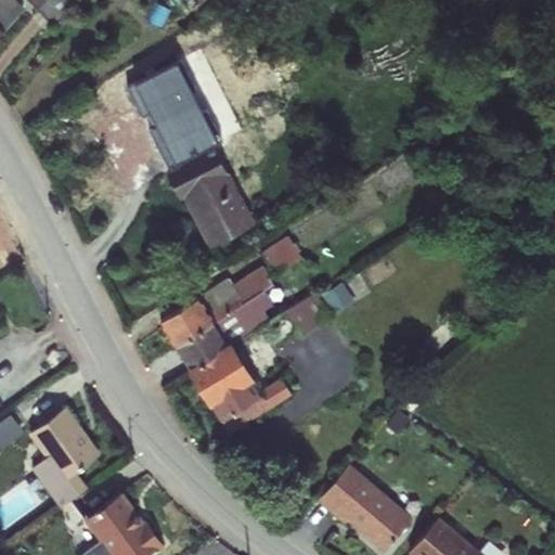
[(1,16),(0,15),(0,35),(27,10),(17,0),(1,16)]
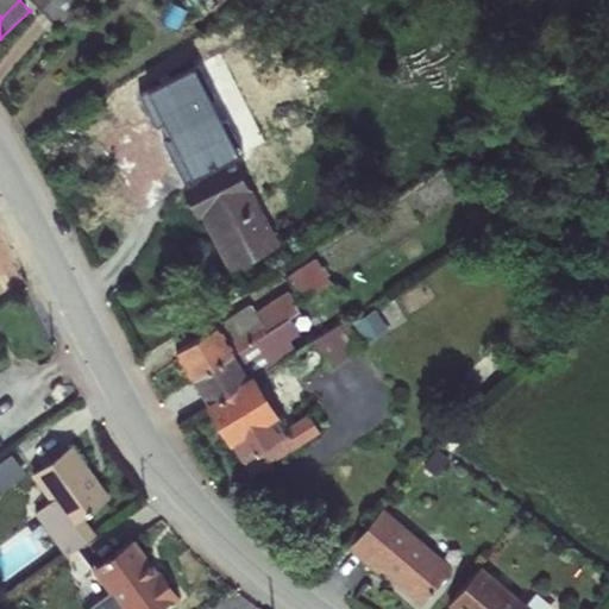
[(56,0),(32,0),(43,11),(56,0)]
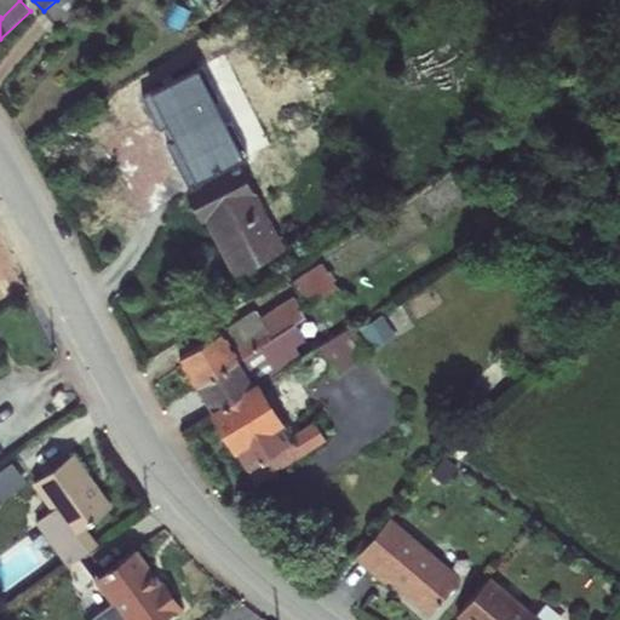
[(57,0),(44,11),(61,29),(92,0),(57,0)]
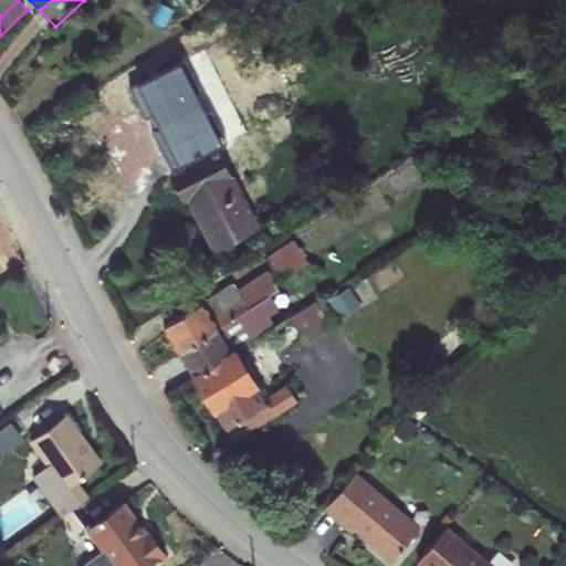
[(210,111),(208,139),(218,157),(222,128),(210,111)]
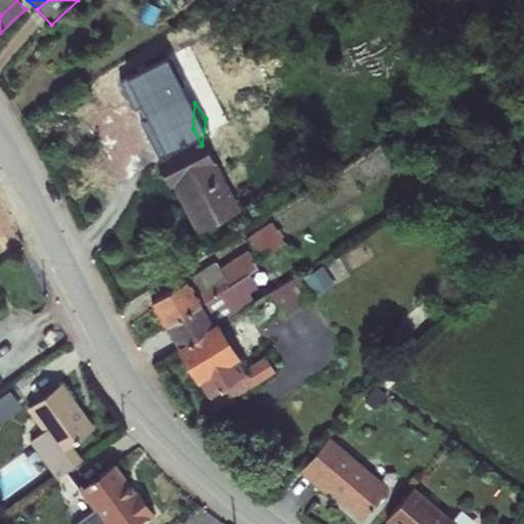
[(173,158),(158,166),(169,185),(176,182),(207,230),(238,210),(202,145),(192,129),(166,145),(173,158)]
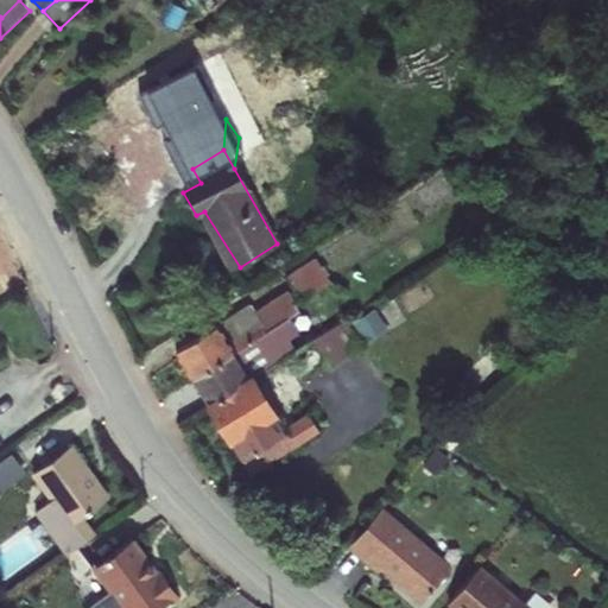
[(280,283),(296,306),(325,287),(310,264),(280,283)]
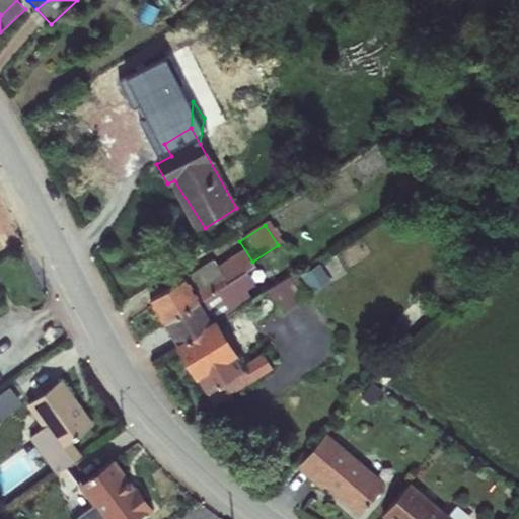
[(307,267),(315,280),(341,264),(332,250),(307,267)]
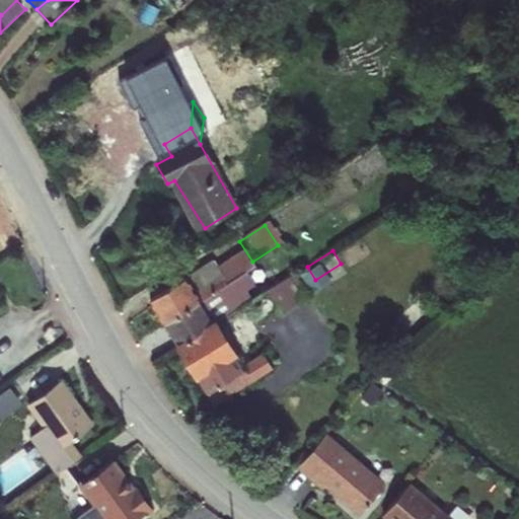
[(212,264),(150,303),(162,324),(241,275),(238,270),(248,265),(241,254),(216,270),(212,264)]
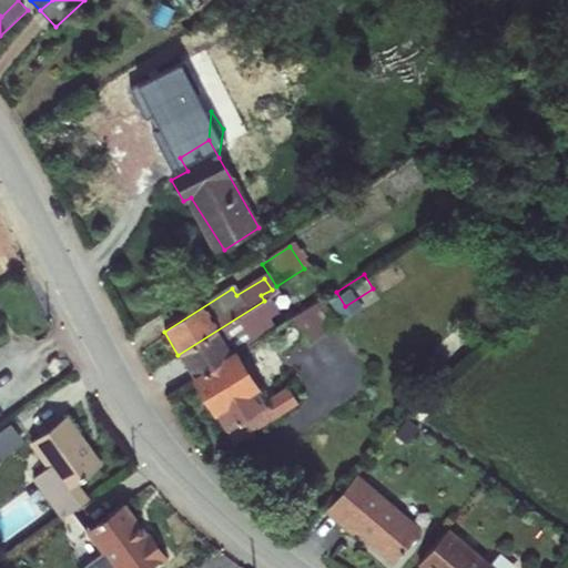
[(264,301),(178,355),(195,381),(236,354),(276,328),(270,320),(279,314),(269,298),(264,301)]
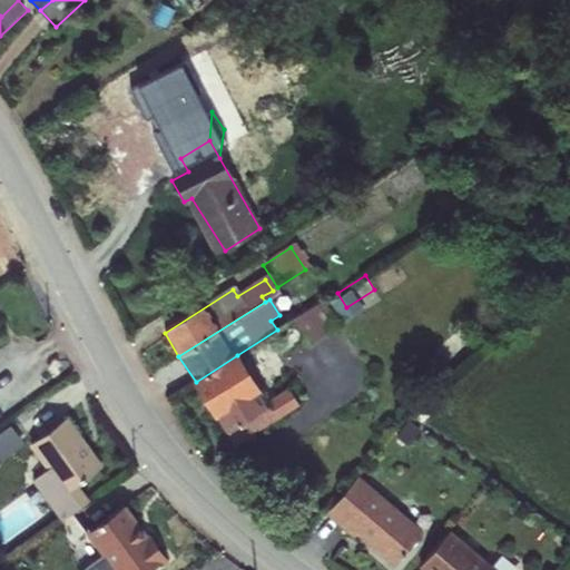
[(338,327),(323,302),(295,320),(311,345),(338,327)]
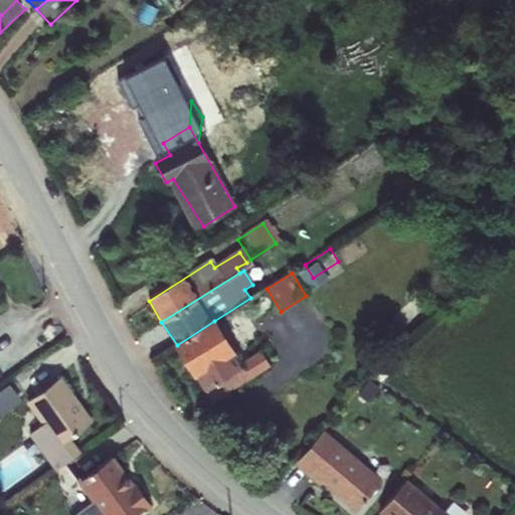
[(238,360),(214,321),(177,345),(212,401),(270,365),(260,347),(238,360)]
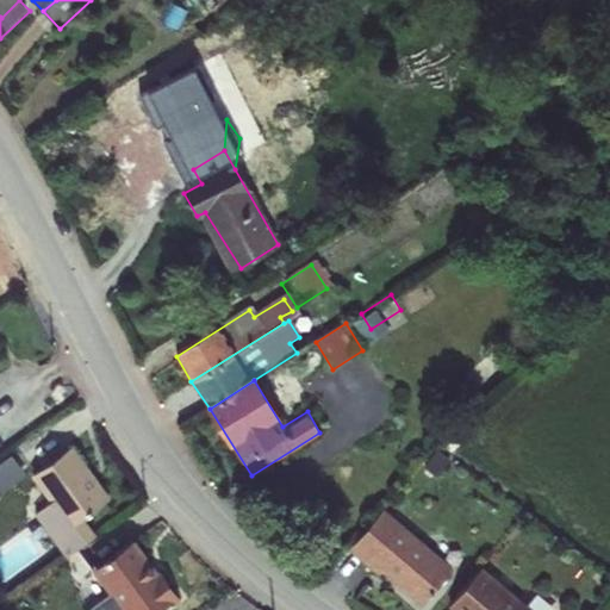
[(56,431),(14,458),(36,491),(24,499),(49,541),(76,523),(64,504),(93,486),(56,431)]
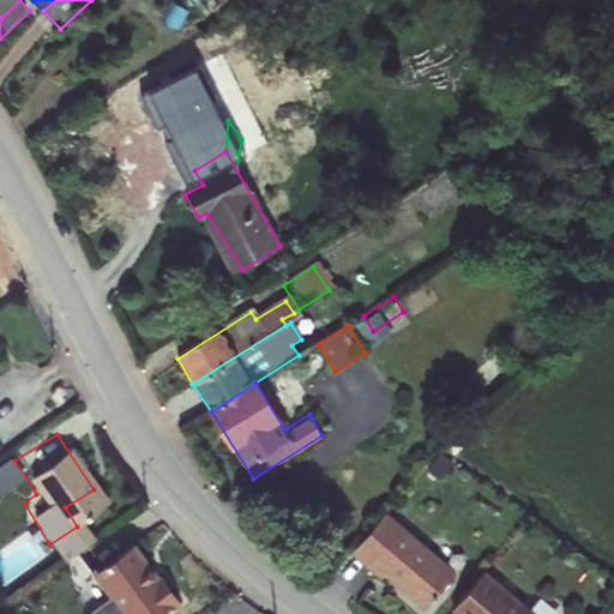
[(457,573),(386,516),(350,555),(381,583),(389,576),(426,609),(457,573)]
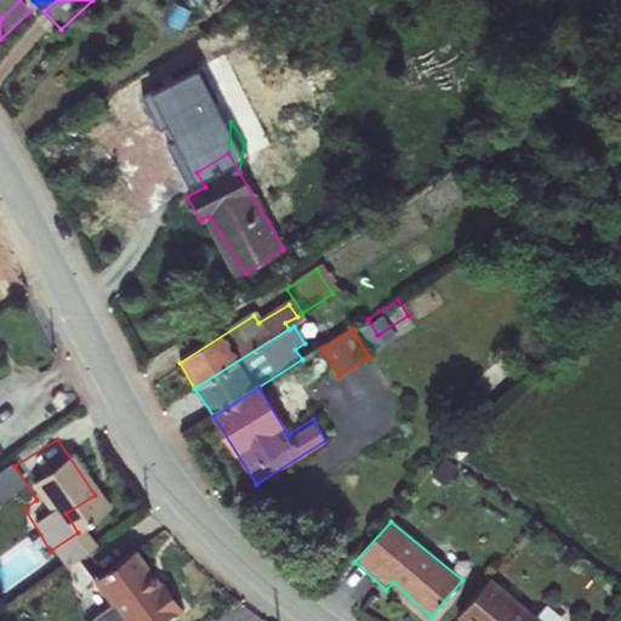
[(147,568),(121,531),(79,560),(98,587),(84,597),(95,614),(95,620),(125,620),(170,586),(154,563),(147,568)]
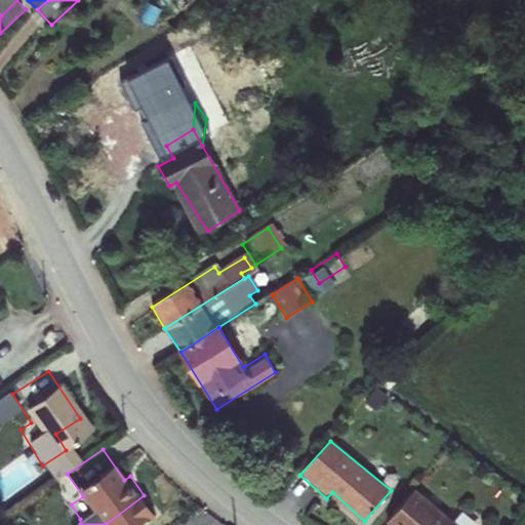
[(455,524),(412,490),(386,524),(387,524),(455,524)]
